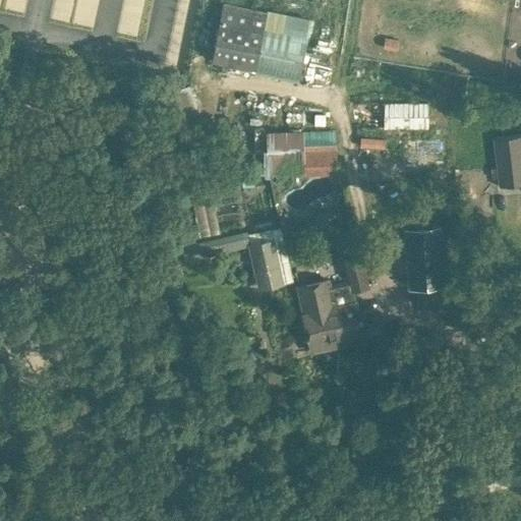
[(212,60),(254,69),(297,78),(310,18),(268,9),(267,11),(224,2),(212,60)]
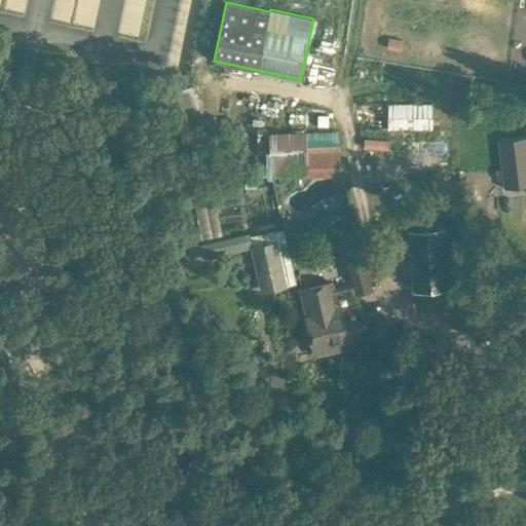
[(363,105),(364,133),(434,130),(433,102),(363,105)]
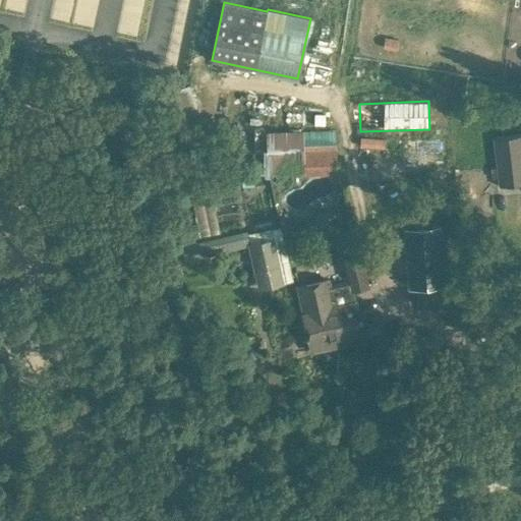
[(257,149),(257,175),(337,175),(337,151),(304,151),(304,134),(266,134),(266,149),(257,149)]
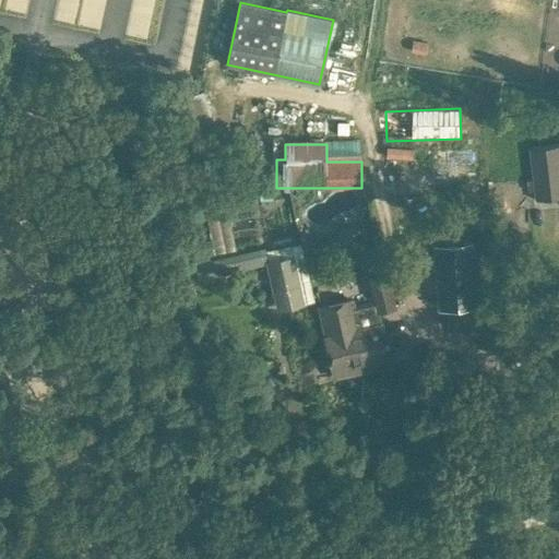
[(558,145),(532,147),(536,200),(558,198),(558,145)]
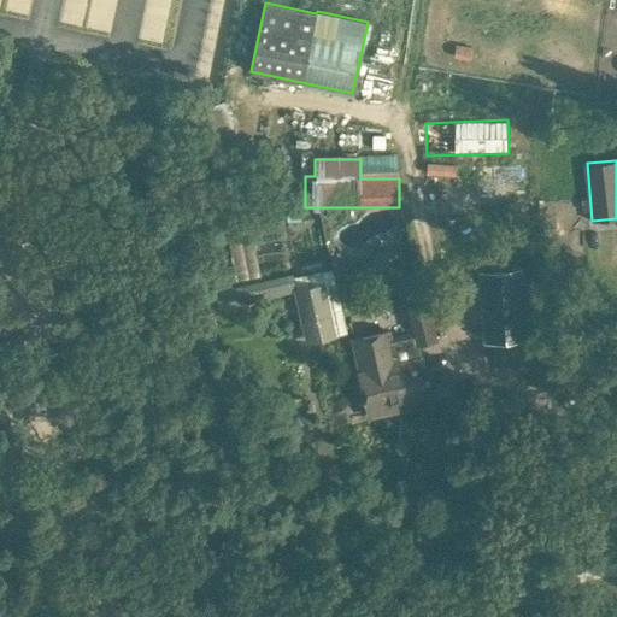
[(438,166),(439,209),(493,207),(493,203),(524,203),(523,165),(438,166)]
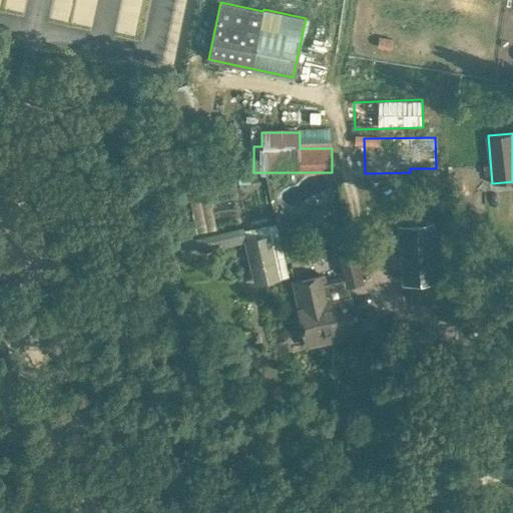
[(189,197),(196,232),(214,229),(208,194),(189,197)]
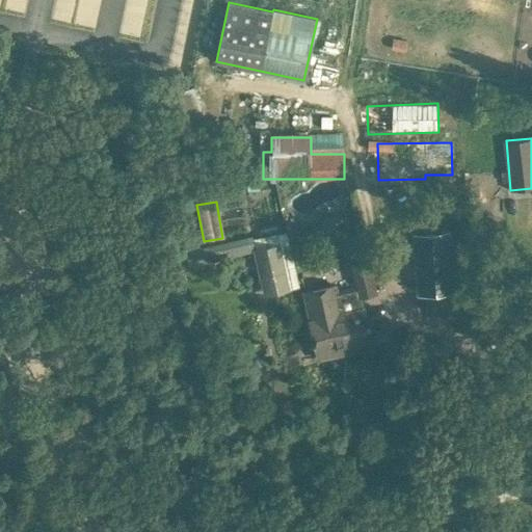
[(448,228),(415,231),(420,290),(453,287),(448,228)]
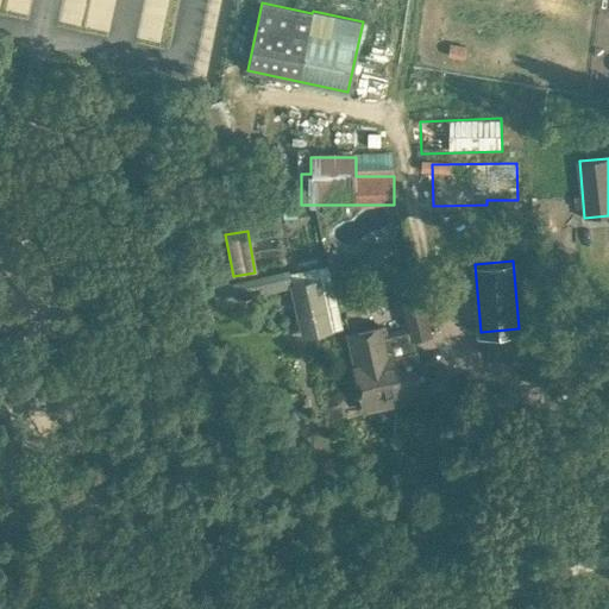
[(215,305),(292,287),(288,269),(211,287),(215,305)]
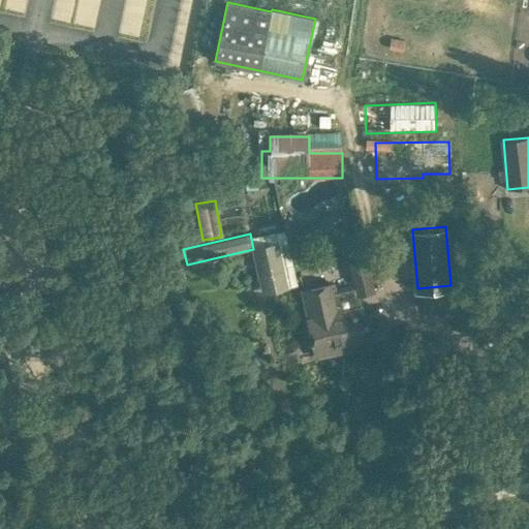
[(280,248),(279,245),(254,250),(262,293),(296,286),(288,247),(280,248)]
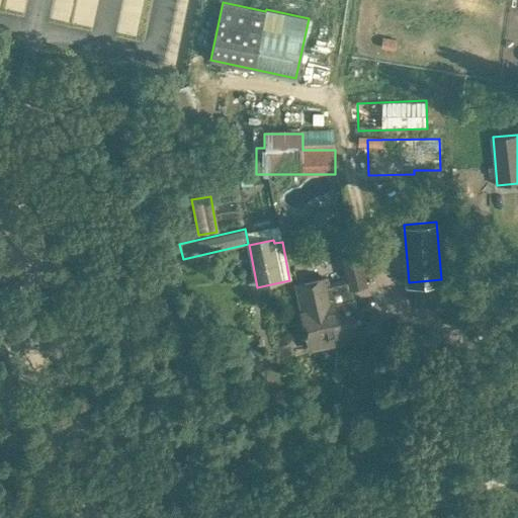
[(356,243),(341,246),(343,257),(348,281),(350,288),(351,287),(366,284),(359,253),(356,243)]
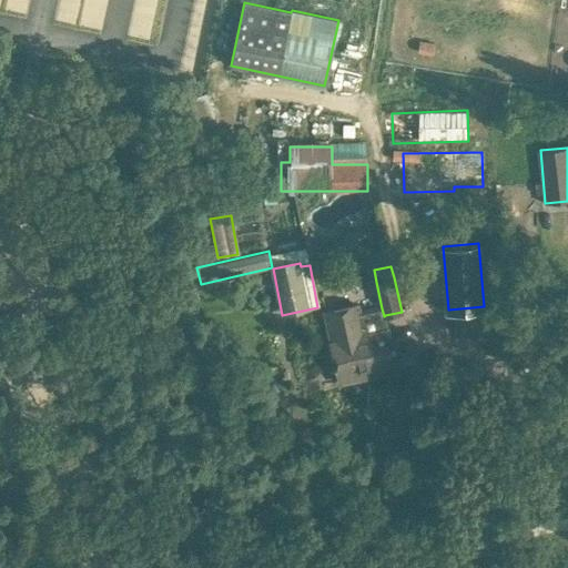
[(326,275),(315,277),(318,290),(328,287),(326,275)]
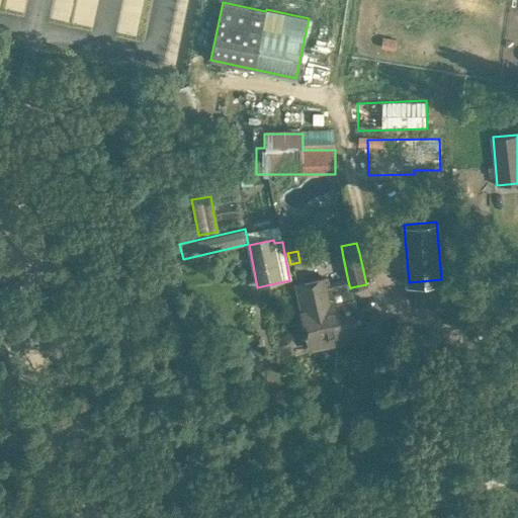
[(327,277),(296,284),(301,312),(310,349),(327,345),(343,341),(341,336),(361,331),(358,317),(359,317),(359,314),(357,314),(354,299),(351,287),(350,288),(348,281),(329,285),(327,277)]
